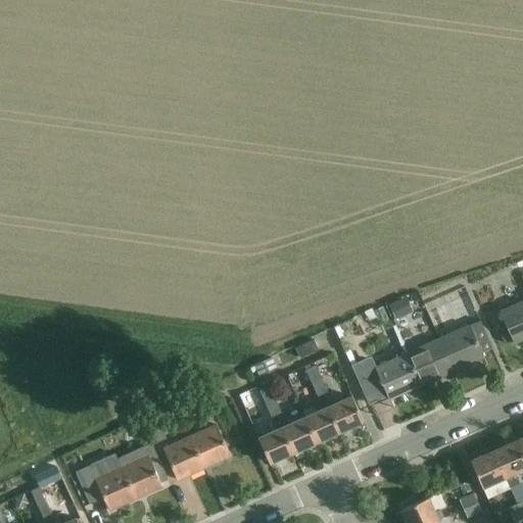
[(399,299),(388,304),(395,320),(407,315),(399,299)]
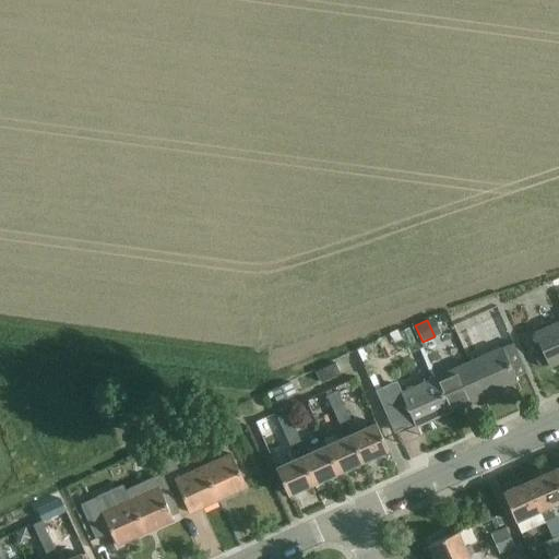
[(549,368),(558,363),(558,321),(534,333),(540,347),(542,351),(547,363),(549,368)]
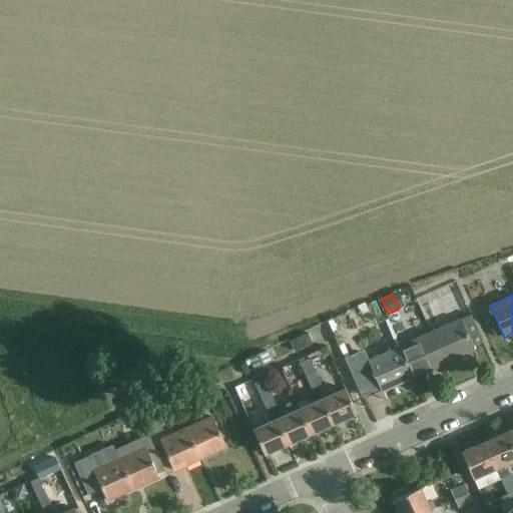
[(429,333),(444,364),(475,350),(461,319),(429,333)]
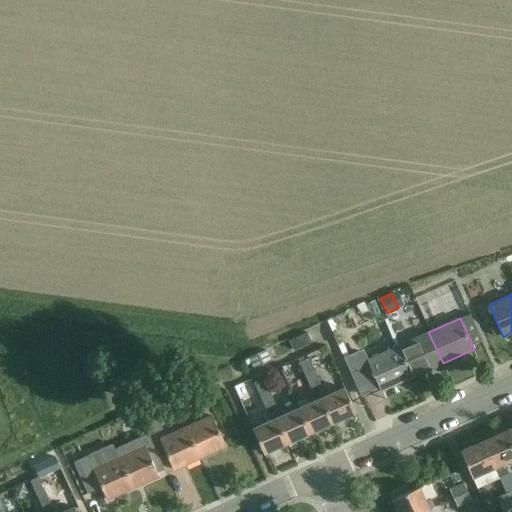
[(495,318),(486,322),(492,335),(501,332),(496,321),(495,318)]
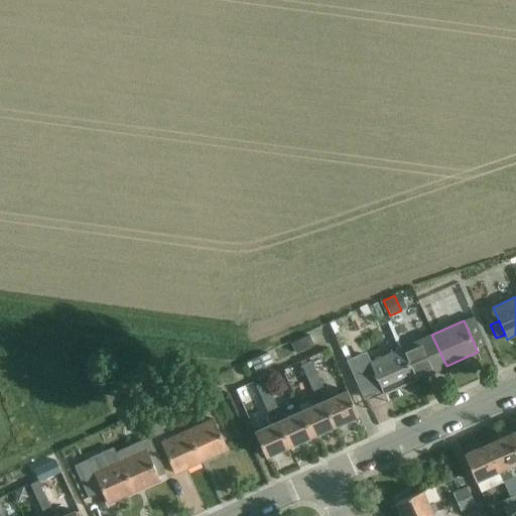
[(291,343),(295,353),(313,345),(309,335),(291,343)]
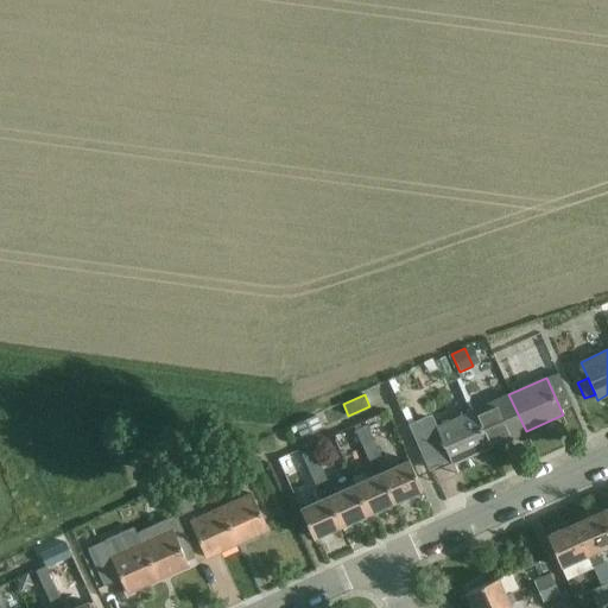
[(473,410),(488,448),(526,431),(508,394),(473,410)]
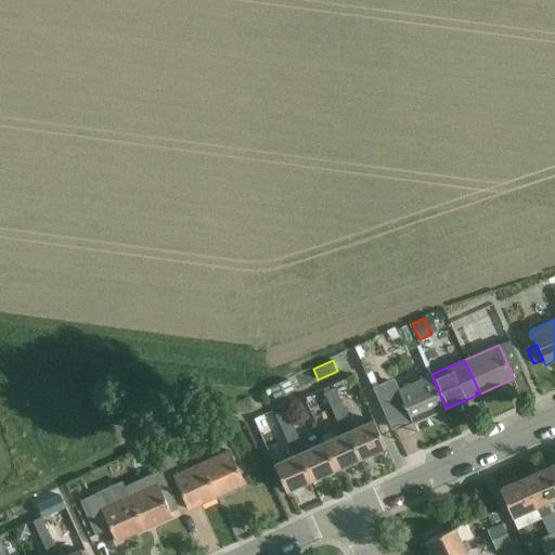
[(377,386),(373,387),(391,428),(411,420),(412,424),(446,409),(431,374),(399,389),(394,378),(377,386)]
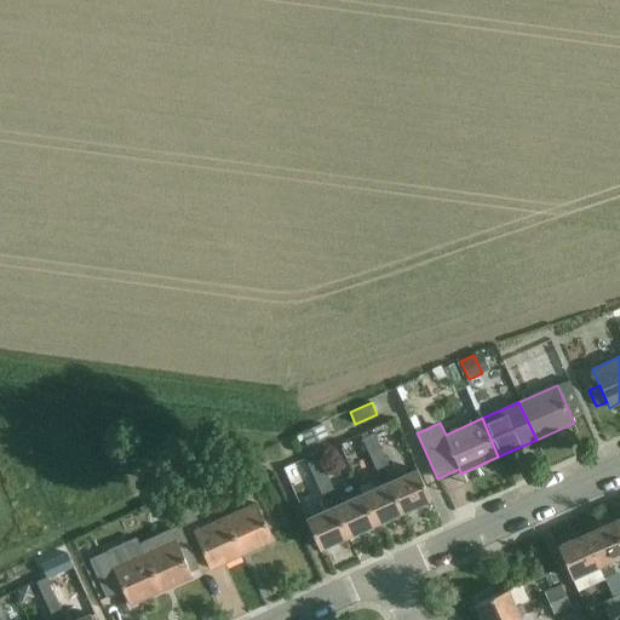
[(300,434),(306,446),(328,437),(322,424),(300,434)]
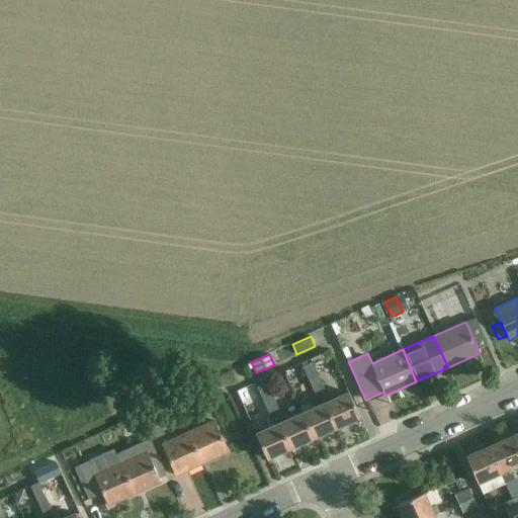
[(312,362),(303,366),(309,380),(315,395),(325,390),(319,375),(312,362)]
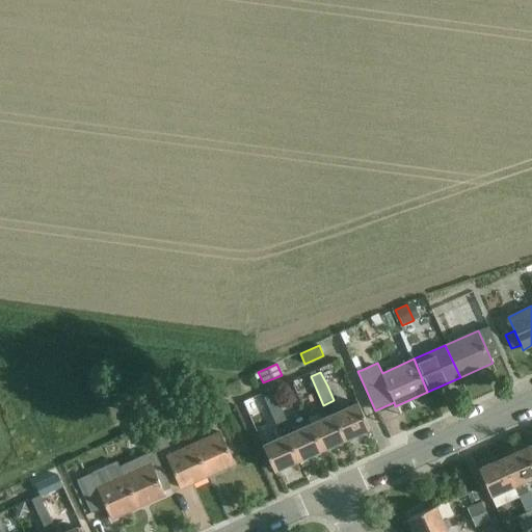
[(263,397),(269,411),(280,406),(273,393),(263,397)]
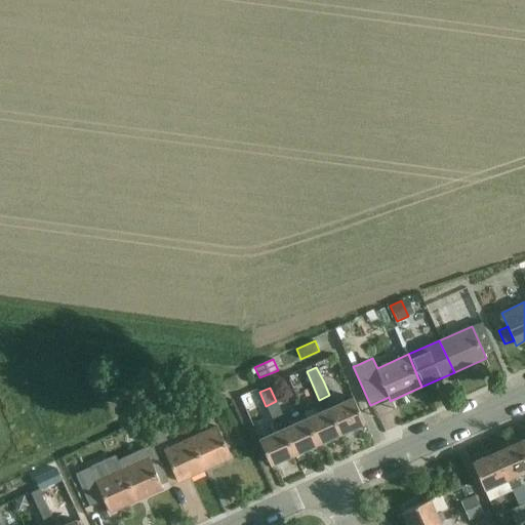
[(353,397),(330,407),(341,433),(364,422),(353,397)]
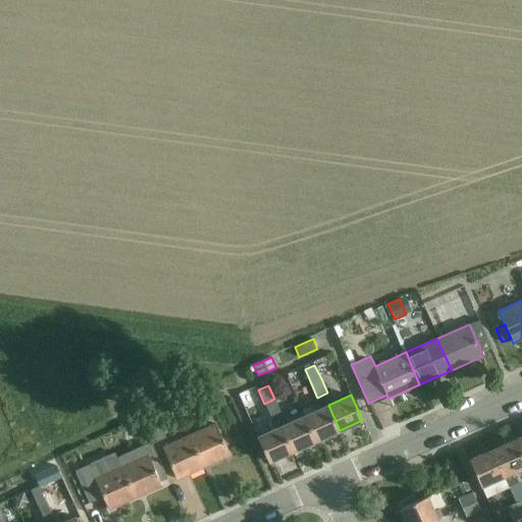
[(281,414),(274,399),(264,404),(271,418),(281,414)]
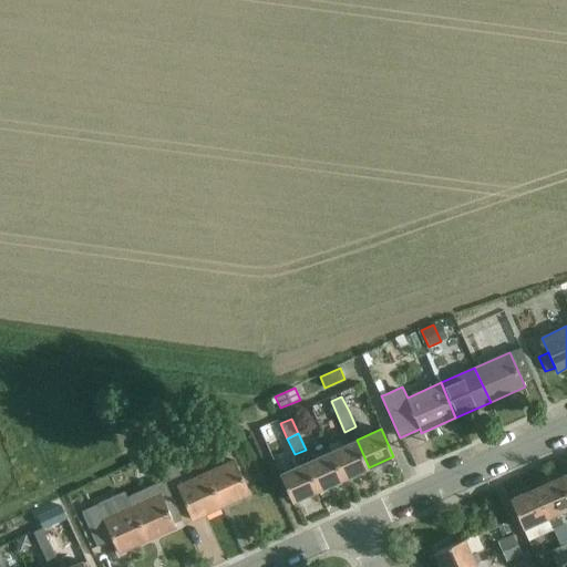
[(331,451),(330,452),(342,478),(342,480),(343,478),(346,477),(369,467),(357,440),(341,446),(331,451)]
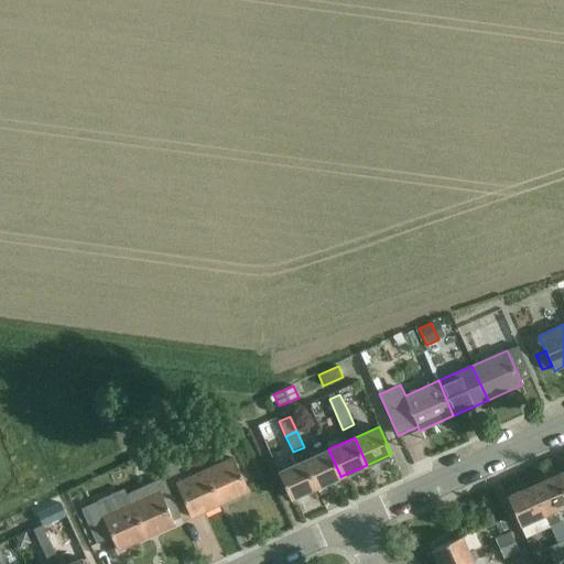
[(305,459),(303,461),(316,488),(317,487),(318,487),(340,477),(340,476),(328,449),(305,459)]
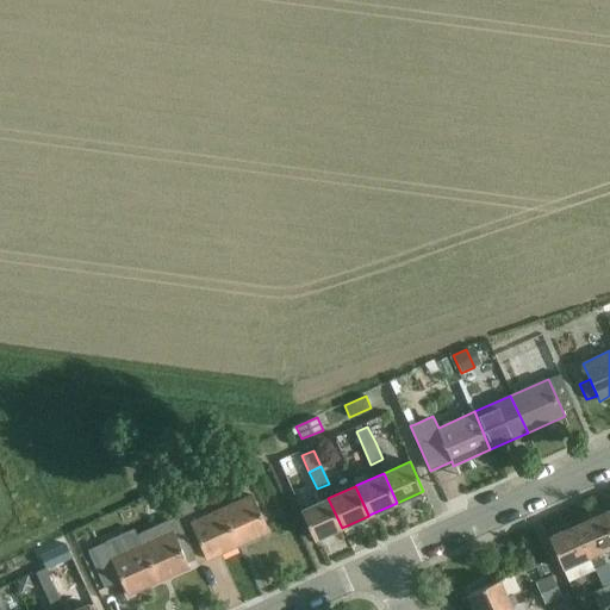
[(194,511),(185,492),(169,499),(179,518),(194,511)]
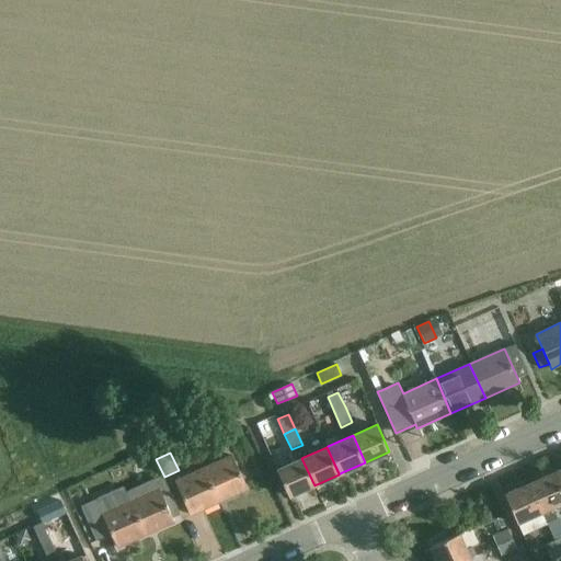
[(203,468),(218,502),(248,489),(232,455),(203,468)]
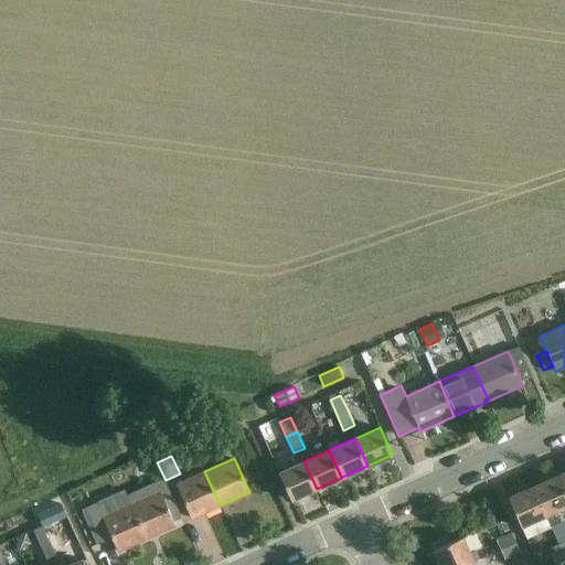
[(279,472),(278,472),(290,500),(291,500),(317,489),(304,461),(279,472)]
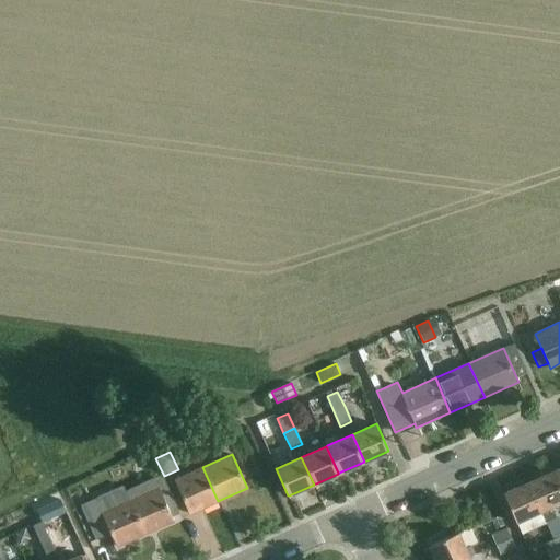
[(189,514),(218,501),(202,467),(174,479),(189,514)]
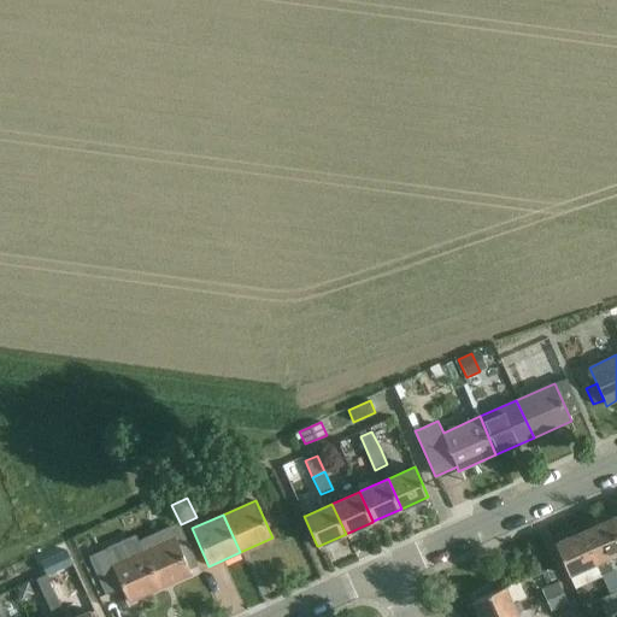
[(585,530),(582,530),(597,563),(600,574),(600,576),(612,570),(607,558),(616,553),(616,539),(609,519),(585,530)]
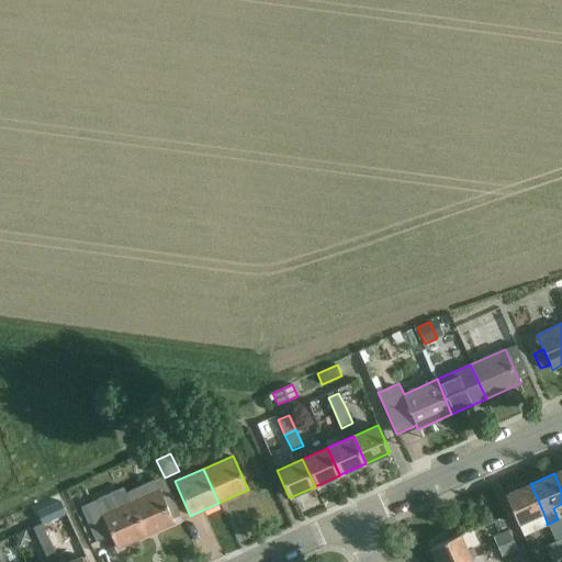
[(530,483),(505,495),(518,524),(532,518),(543,513),(530,483)]
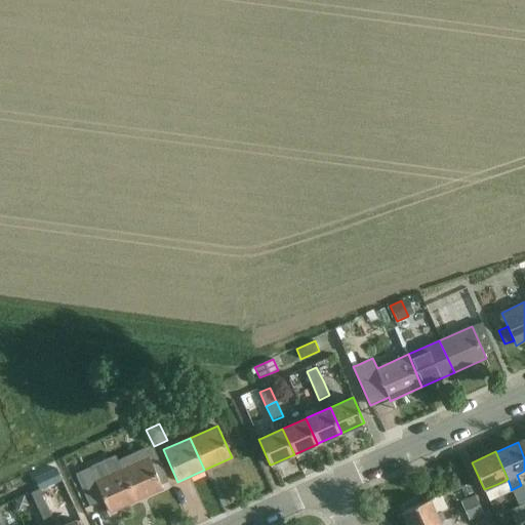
[(164,487),(151,455),(123,468),(136,499),(164,487)]
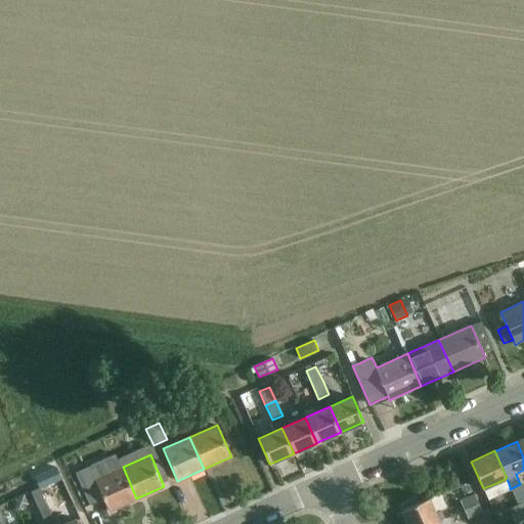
[(89,467),(76,473),(90,505),(103,498),(110,512),(136,498),(123,467),(121,468),(105,475),(100,462),(89,467)]
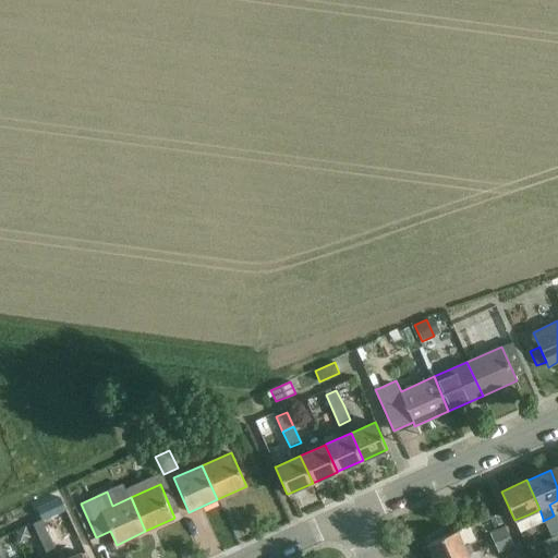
[(60,496),(36,507),(38,509),(41,517),(43,520),(61,511),(67,509),(61,498),(60,496)]
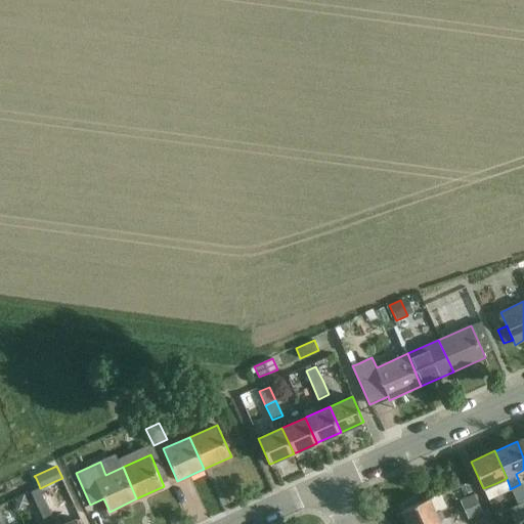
[(31,492),(37,506),(45,500),(39,488),(31,492)]
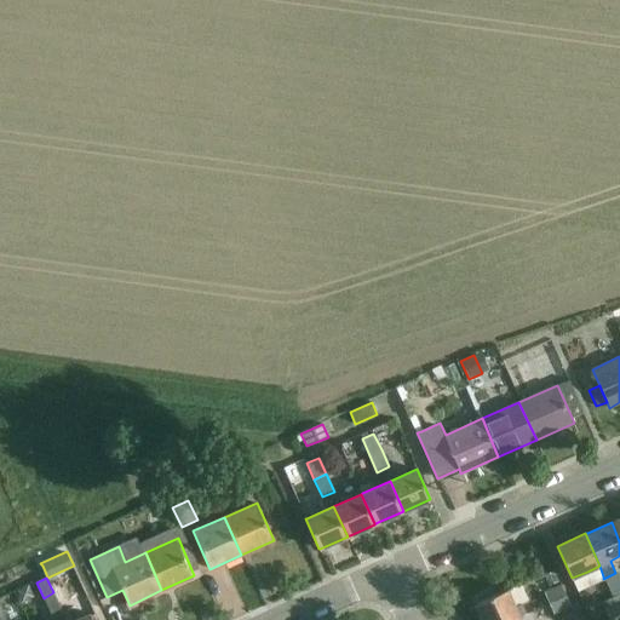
[(544,592),(549,603),(567,596),(562,584),(544,592)]
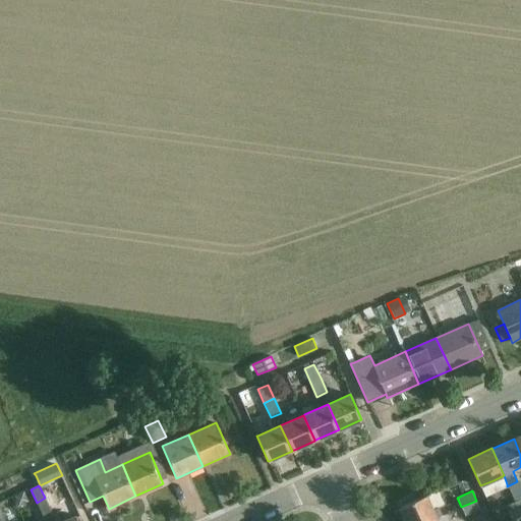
[(400,507),(405,520),(425,520),(437,517),(426,495),(400,507)]
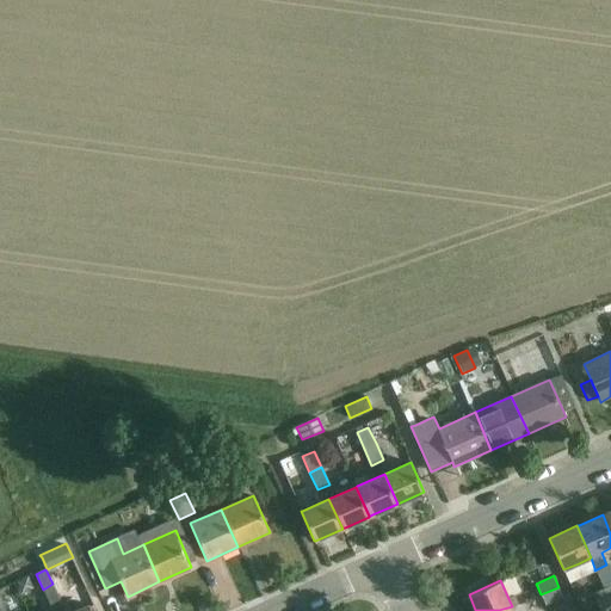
[(61,603),(53,584),(43,590),(51,608),(61,603)]
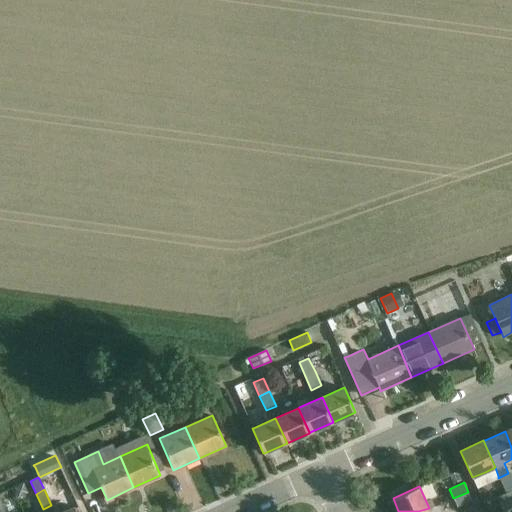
[(462,505),(472,501),(468,492),(453,498),(457,508),(462,505)]
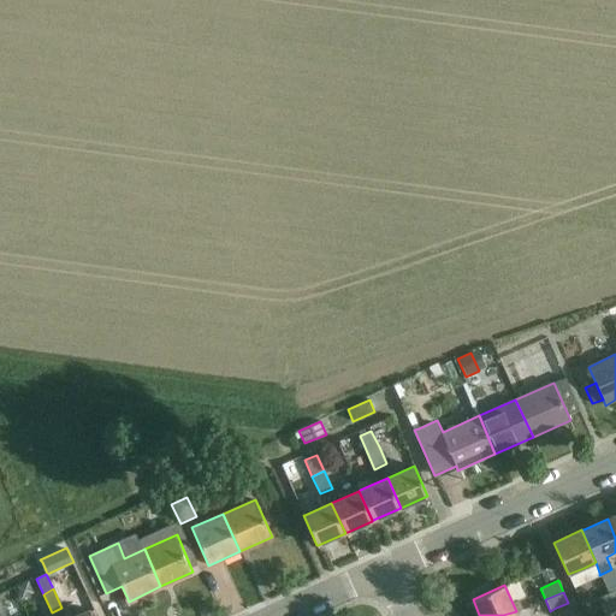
[(598,598),(605,615),(615,610),(615,608),(609,593),(598,598)]
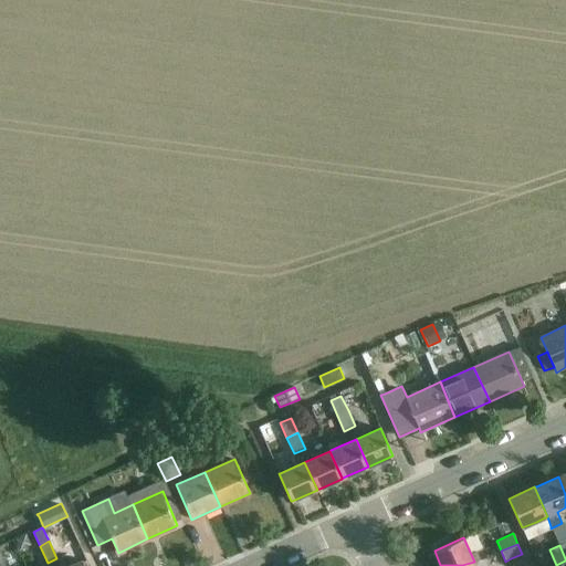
[(526,565),(522,554),(511,558),(514,565),(526,565)]
